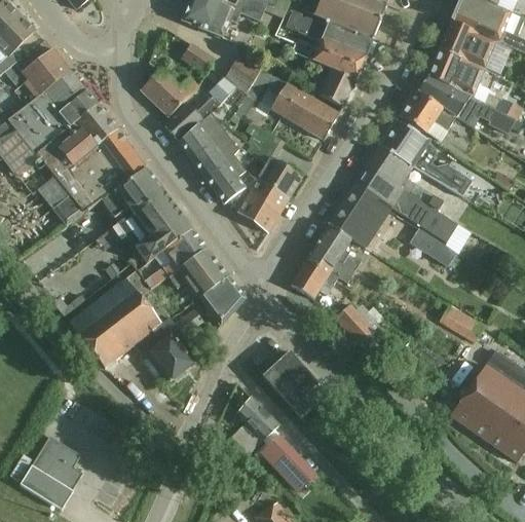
[(0,32),(20,13),(7,0),(3,0),(0,2),(0,32)]
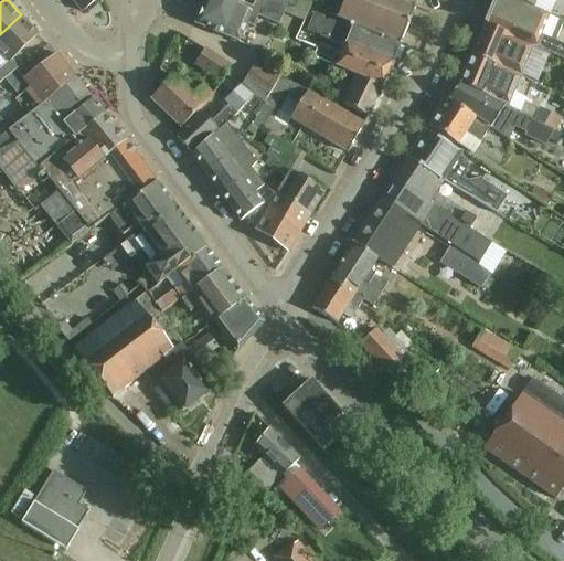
[(74,0),(82,9),(92,0),(74,0)]
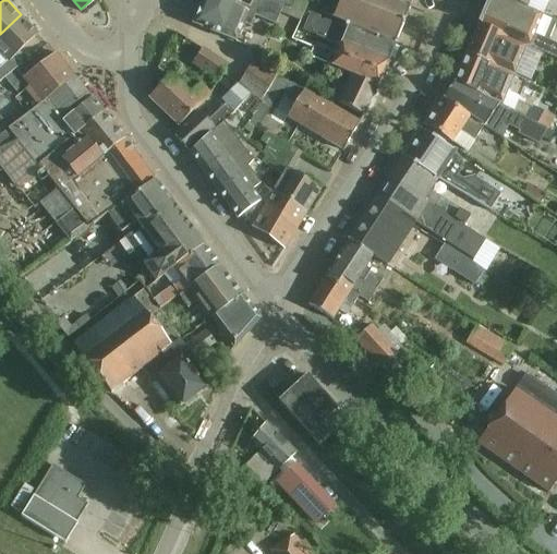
[(201,0),(193,21),(214,29),(237,39),(244,21),(251,23),(255,13),(276,21),(280,10),(301,19),(304,11),(301,10),(291,5),(291,7),(276,0),(252,0),(250,4),(242,1),(242,0),(201,0)]
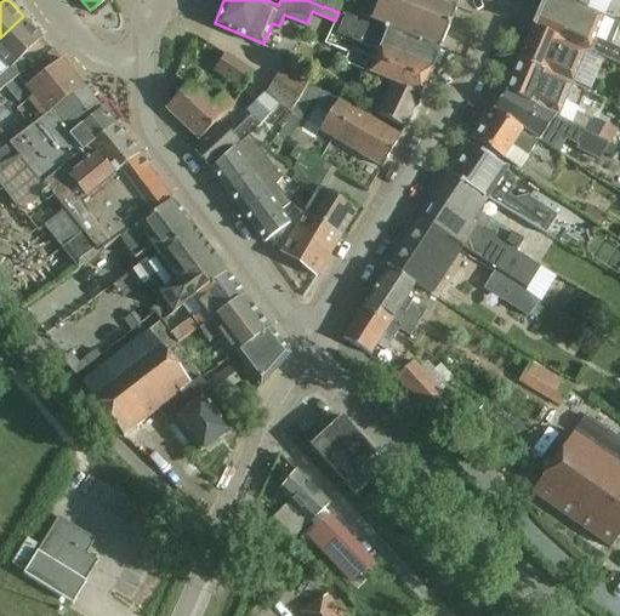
[(307,0),(324,7),(324,6),(335,11),(339,3),(333,0),(307,0)]
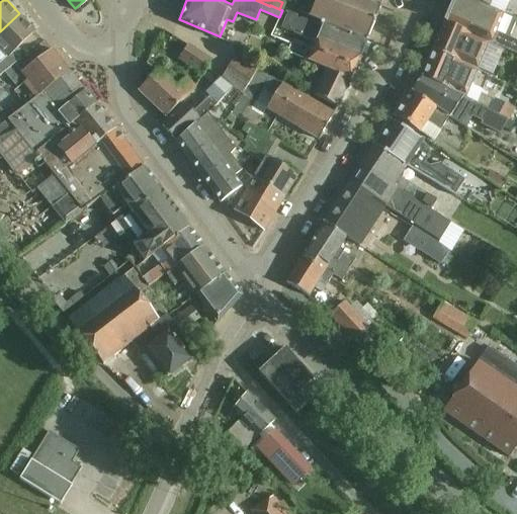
[(306,0),(302,10),(367,36),(380,3),(373,0),(306,0)]
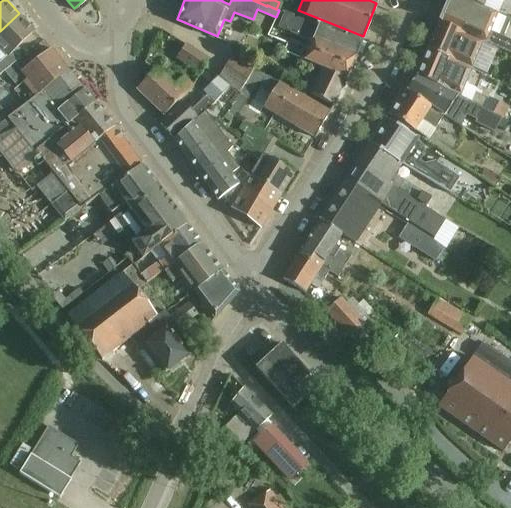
[(446,0),(438,20),(482,40),(510,53),(510,39),(503,36),(510,20),(510,18),(484,6),(484,5),(472,0),(446,0)]
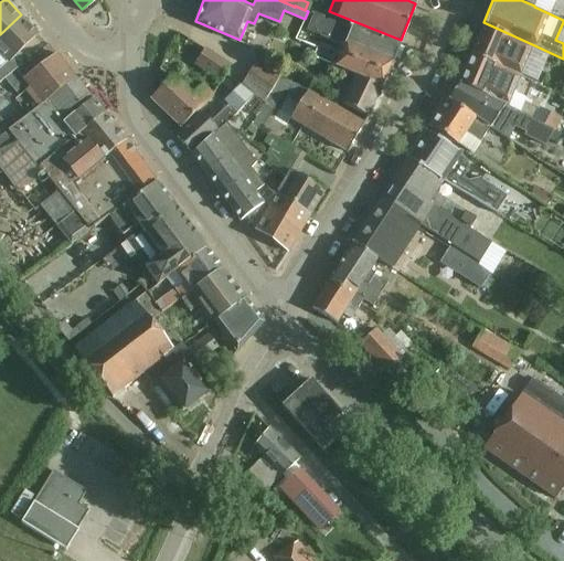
[(398,43),(378,34),(316,9),(308,29),(347,44),(338,65),(382,83),(398,43)]
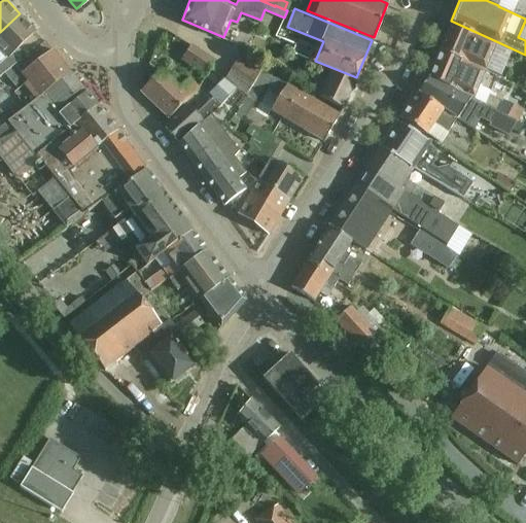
[(20,13),(0,32),(0,48),(6,55),(0,61),(0,73),(4,69),(6,71),(27,54),(26,53),(21,57),(14,49),(35,29),(20,13)]
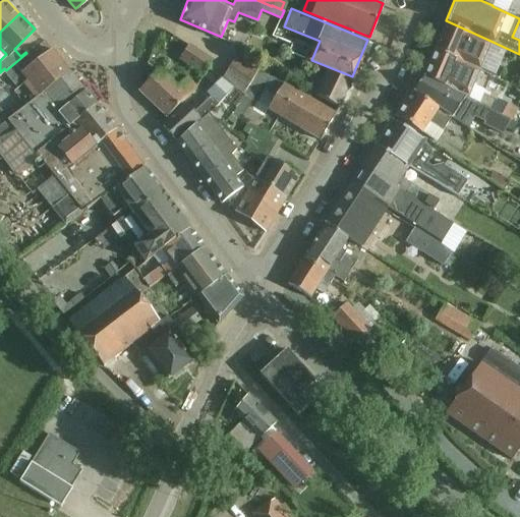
[(479,68),(488,46),(490,41),(446,20),(435,48),(479,68)]
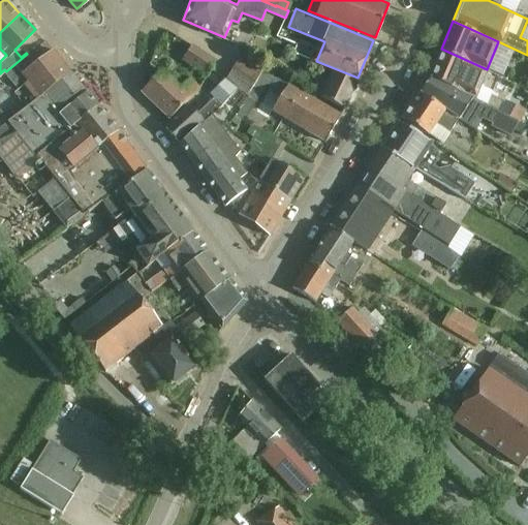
[(183,57),(207,72),(216,58),(192,42),(183,57)]
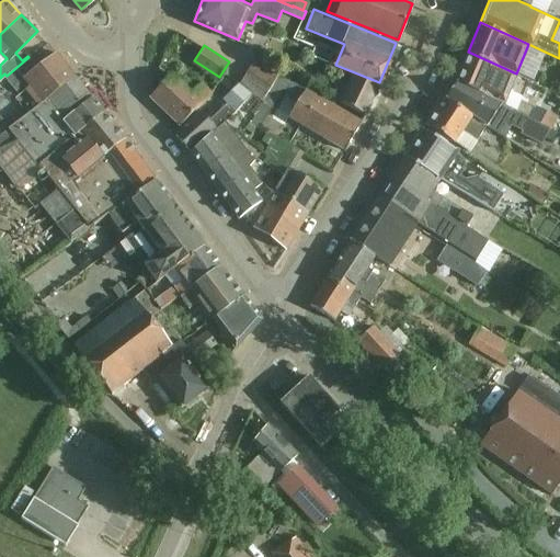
[(25,88),(38,103),(75,76),(55,50),(35,66),(29,57),(7,76),(22,91),(25,88)]
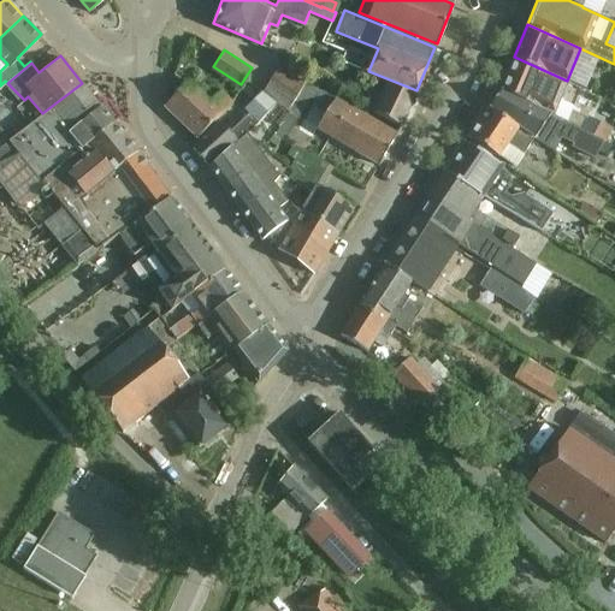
[(514,57),(500,89),(554,113),(560,98),(565,96),(569,87),(566,82),(567,81),(514,57)]
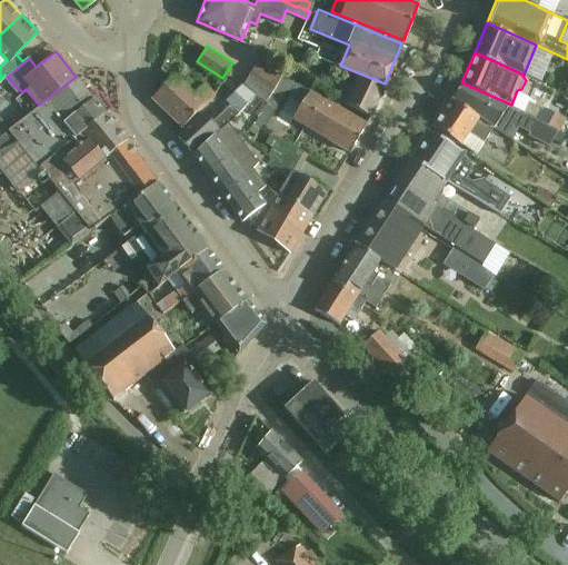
[(259,58),(243,85),(256,93),(267,100),(268,101),(276,108),(288,89),(304,100),(294,118),(350,150),(367,122),(310,89),(284,72),(259,58)]
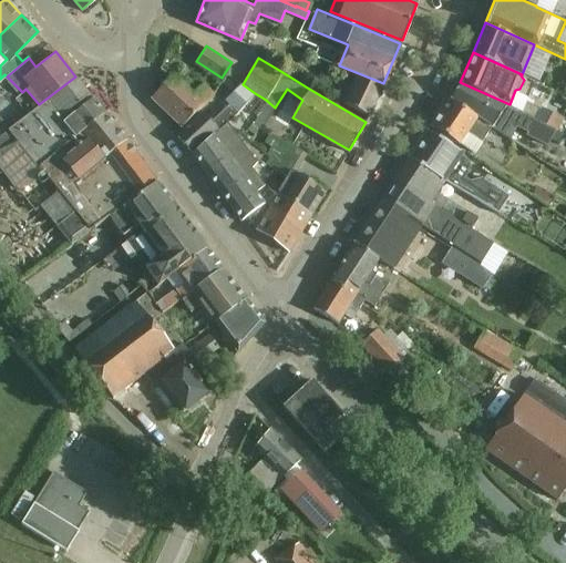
[(151,98),(155,101),(181,126),(204,103),(215,91),(204,80),(193,92),(173,74),(151,98)]
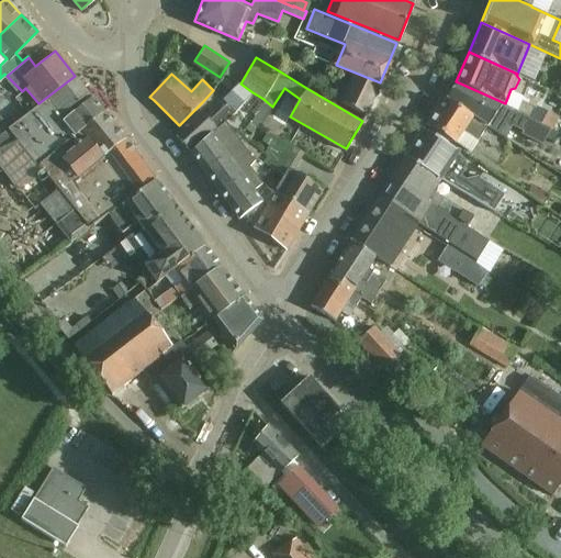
[(352,74),(340,101),(346,103),(366,113),(379,86),(359,77),(352,74)]
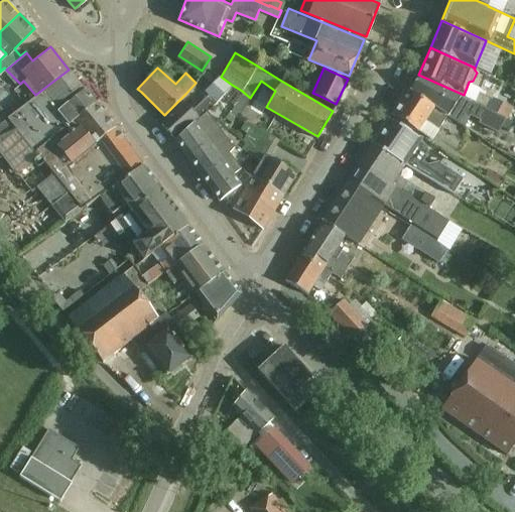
[(35,95),(35,96),(9,117),(15,125),(20,131),(81,86),(69,70),(35,95)]
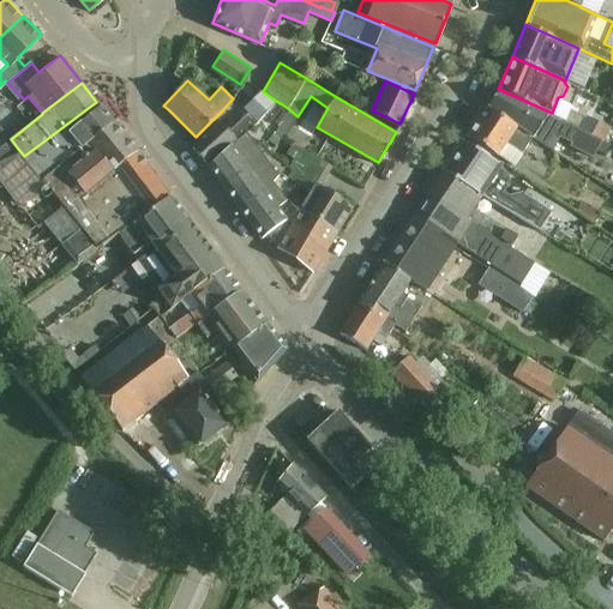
[(498,89),(486,106),(552,149),(559,134),(571,142),(570,144),(593,156),(596,149),(601,139),(602,138),(564,119),(552,113),(498,89)]
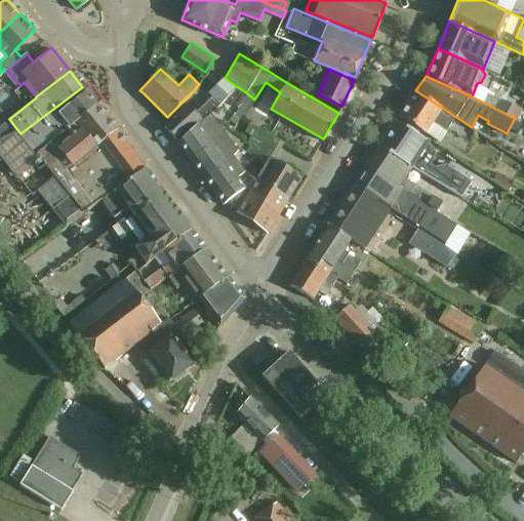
[(188,102),(163,124),(178,142),(212,112),(211,112),(236,86),(225,78),(209,91),(213,96),(197,112),(188,102)]
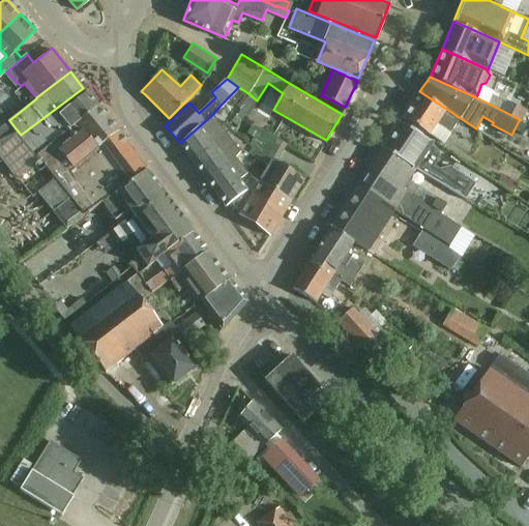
[(35,153),(96,106),(85,91),(83,88),(21,135),(35,153)]
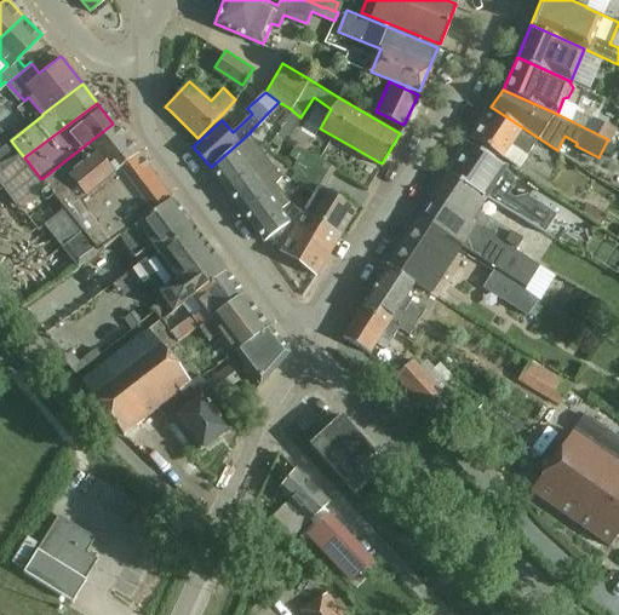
[(554,155),(557,150),(555,148),(491,107),(489,109),(471,137),(502,157),(503,154),(520,165),(536,143),(554,155)]
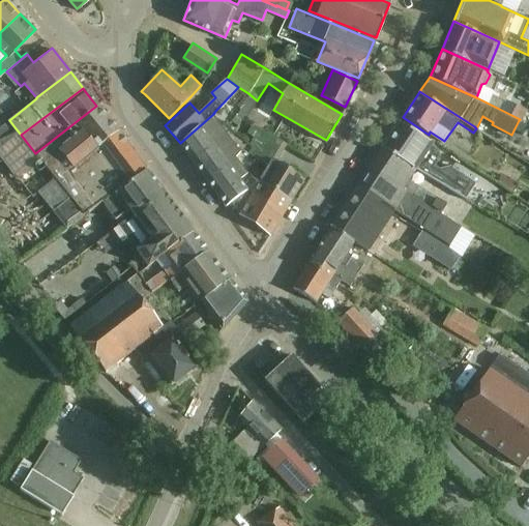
[(248,93),(237,112),(246,118),(253,107),(257,100),(250,94),(248,93)]
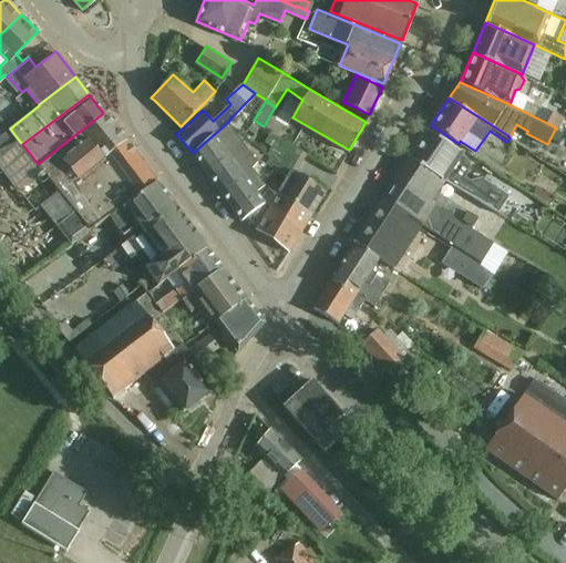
[(526,100),(521,110),(556,128),(557,129),(564,116),(541,105),(539,108),(526,100)]
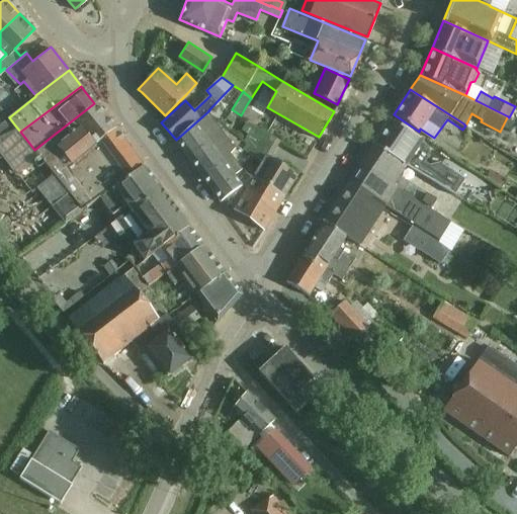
[(37,152),(57,174),(113,127),(94,103),(34,150),(36,152),(37,152)]
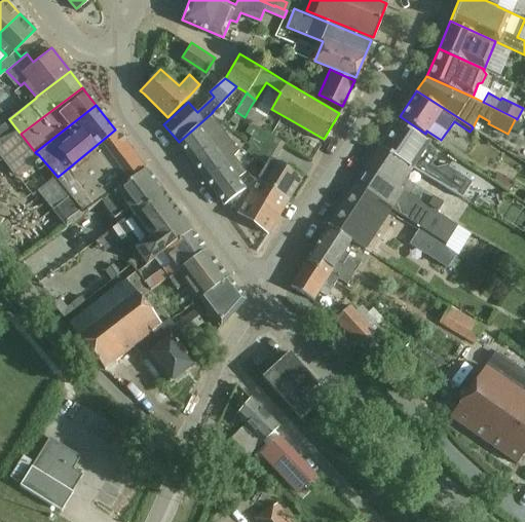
[(213,112),(179,142),(223,204),(229,200),(246,188),(237,177),(246,171),(233,153),(238,149),(213,112)]
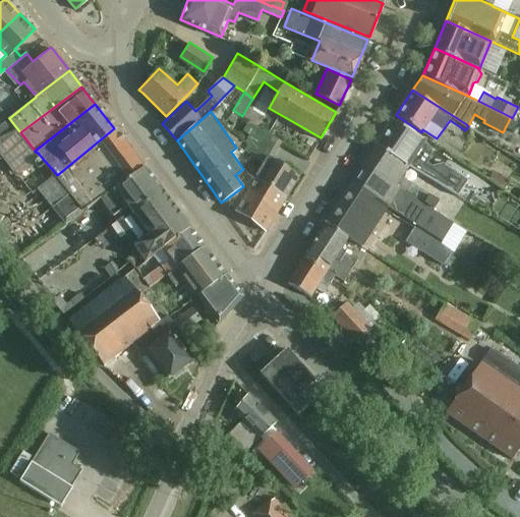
[(8,119),(0,124),(0,133),(15,126),(9,118),(8,119)]
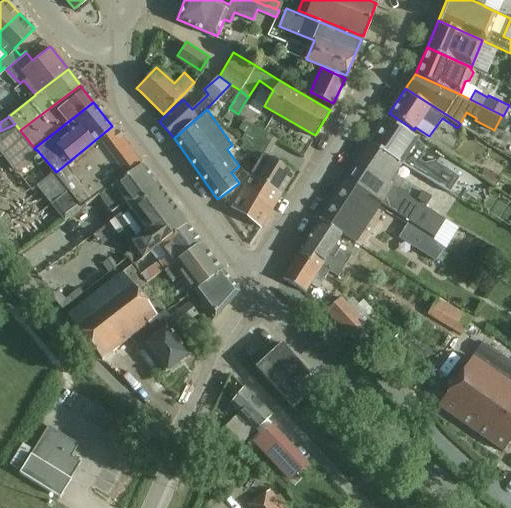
[(501,116),(497,124),(505,128),(509,120),(501,116)]
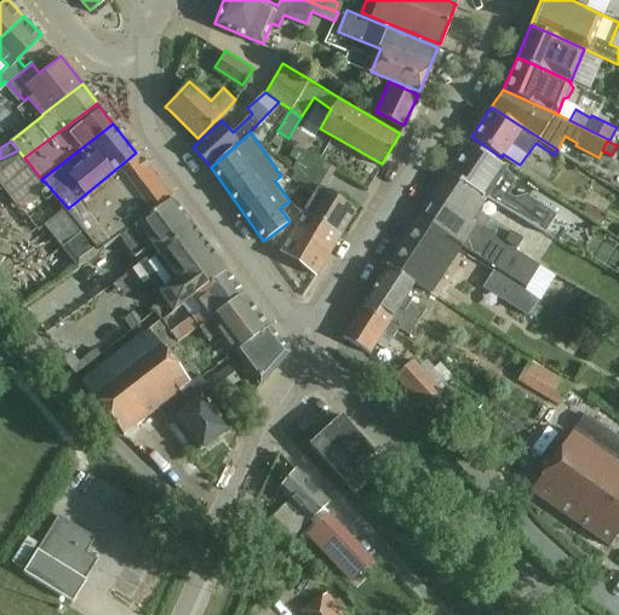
[(468,142),(447,172),(448,173),(487,195),(520,216),(545,231),(557,212),(529,194),(514,199),(508,195),(515,183),(514,173),(505,167),(488,156),(468,143),(468,142)]
